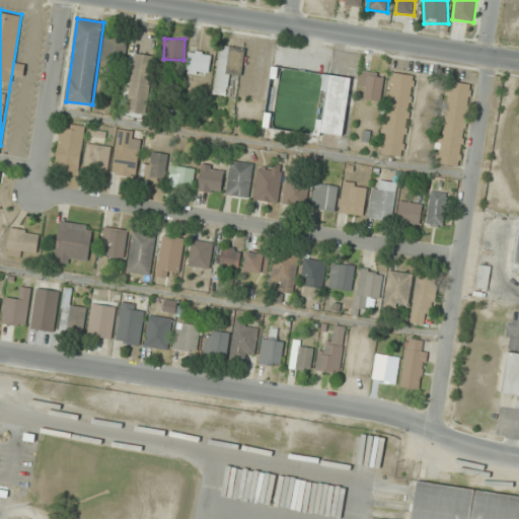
[(103,67),(127,66),(126,40),(101,41),(103,67)]
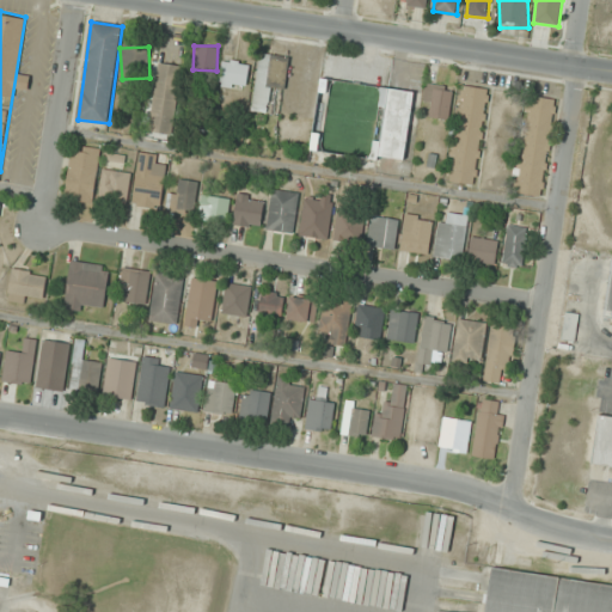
[(252,111),(269,114),(271,89),(285,91),(289,57),(261,53),(252,111)]
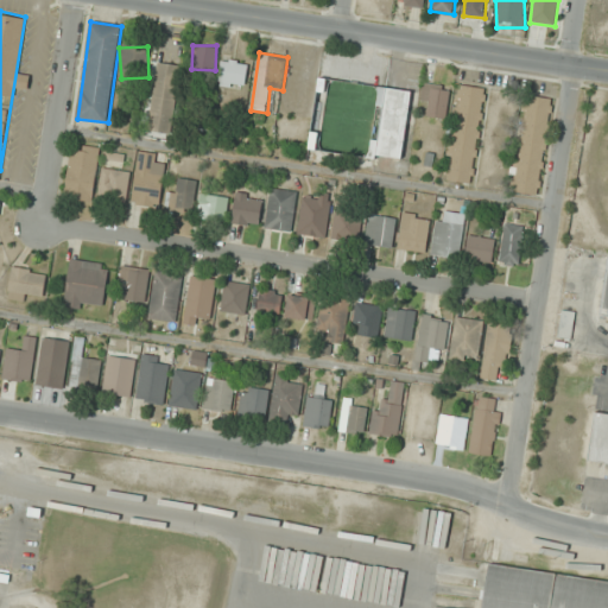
[(245,88),(247,62),(221,59),(219,86),(245,88)]
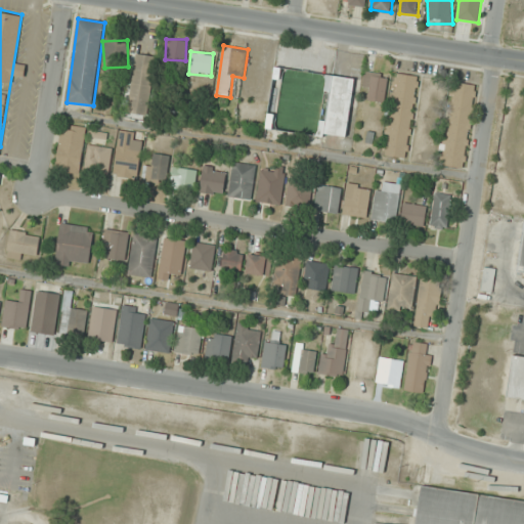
[(129,114),(148,116),(154,55),(134,54),(129,114)]
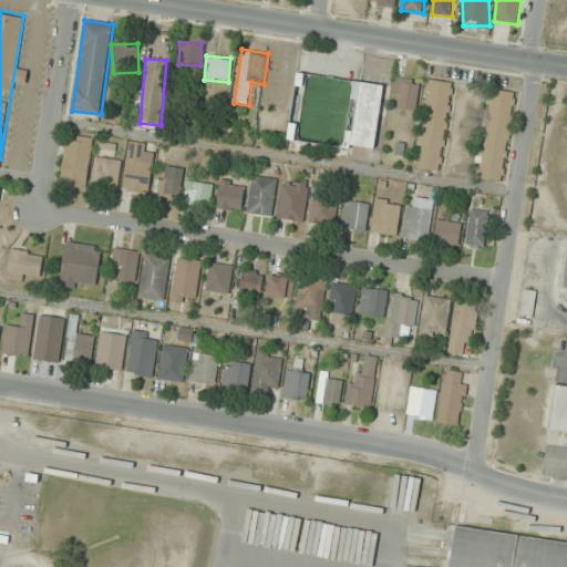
[(418,79),(393,79),(393,96),(398,96),(398,109),(418,109),(418,79)]
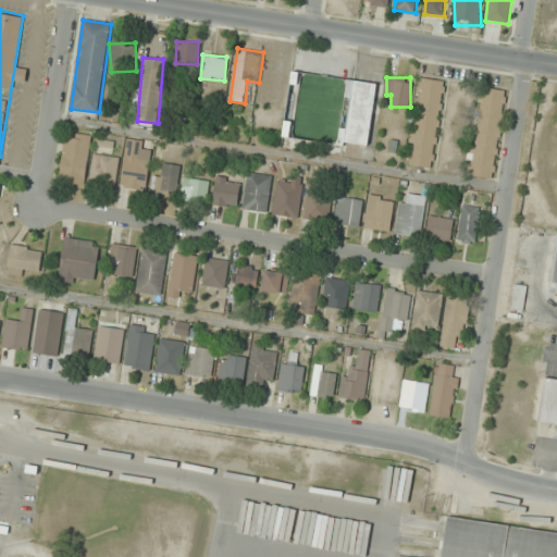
[(433,168),(445,81),(419,77),(406,164),(433,168)]
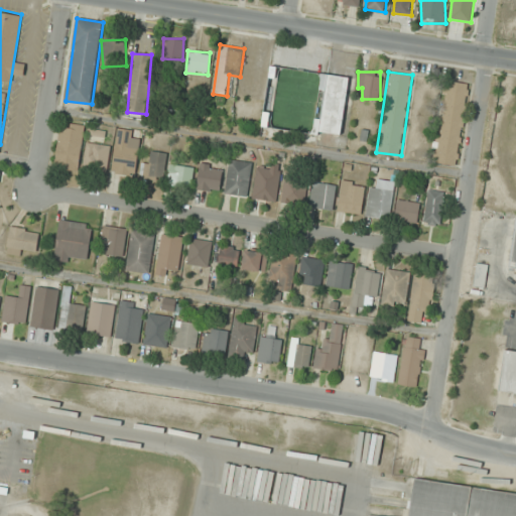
[(348,77),(321,75),(319,92),(324,92),(321,118),(315,117),(313,133),(342,136),(348,77)]
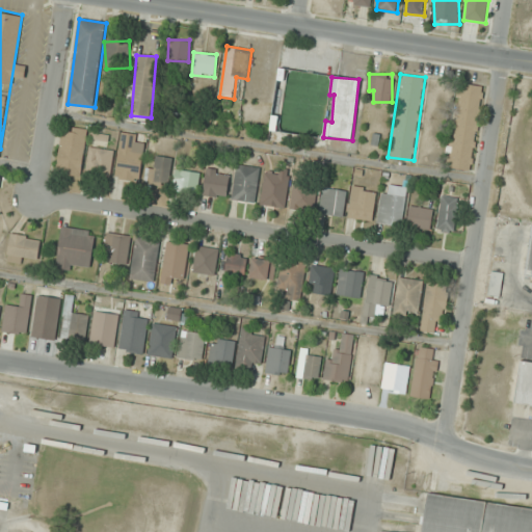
[(484,87),(457,83),(444,167),(471,171),(484,87)]
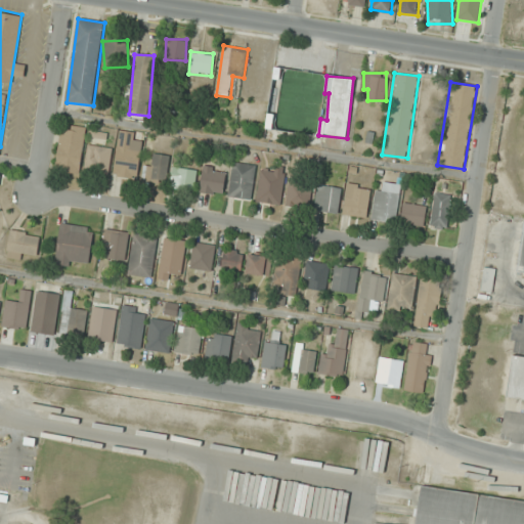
[(55,171),(80,174),(85,127),(60,124),(55,171)]
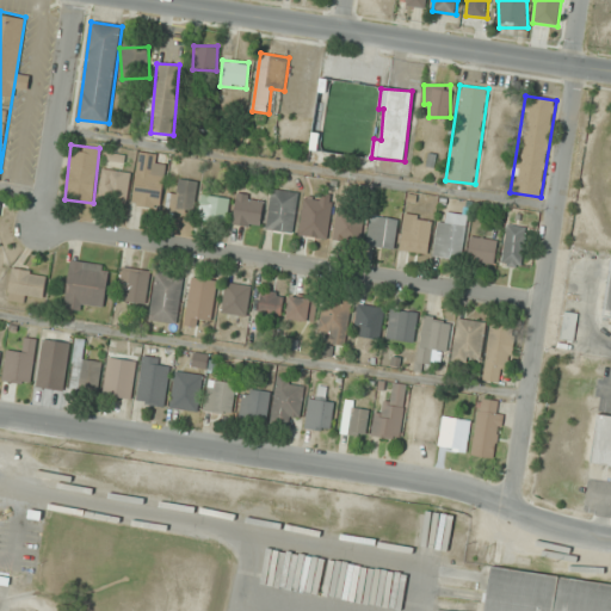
[(161,208),(167,155),(139,152),(133,204),(161,208)]
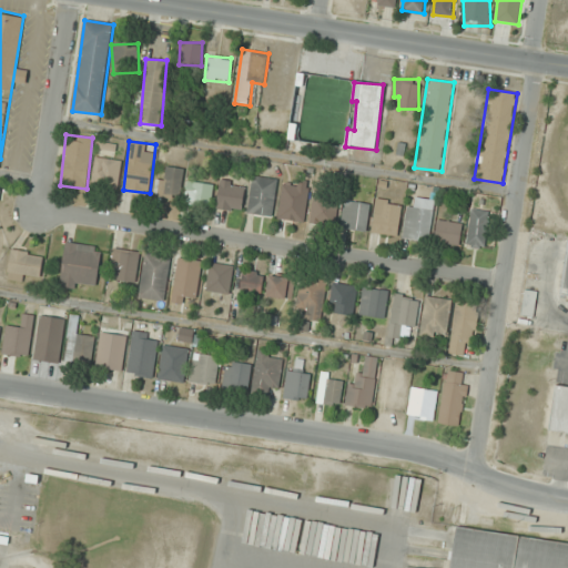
[(121,160),(94,158),(93,188),(120,189),(121,160)]
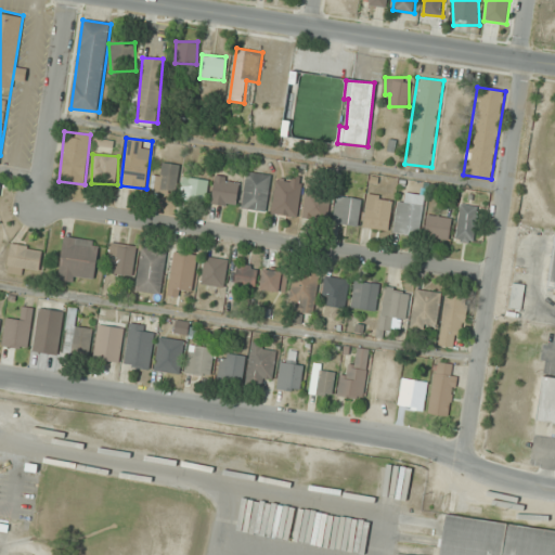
[(177,193),(177,164),(159,164),(159,169),(153,169),(153,193),(177,193)]
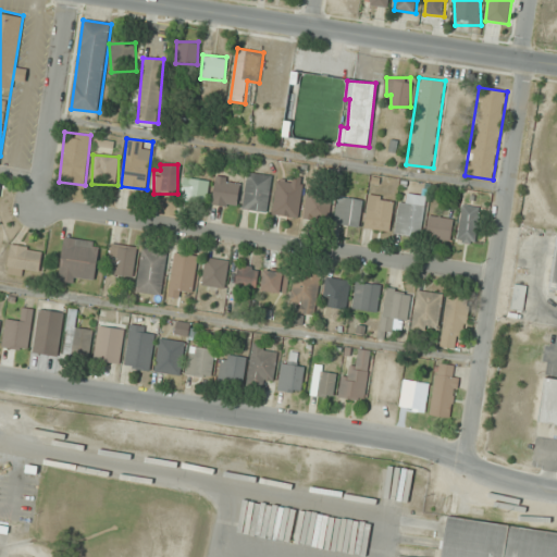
[(244,210),(268,213),(272,175),(247,173),(244,210)]
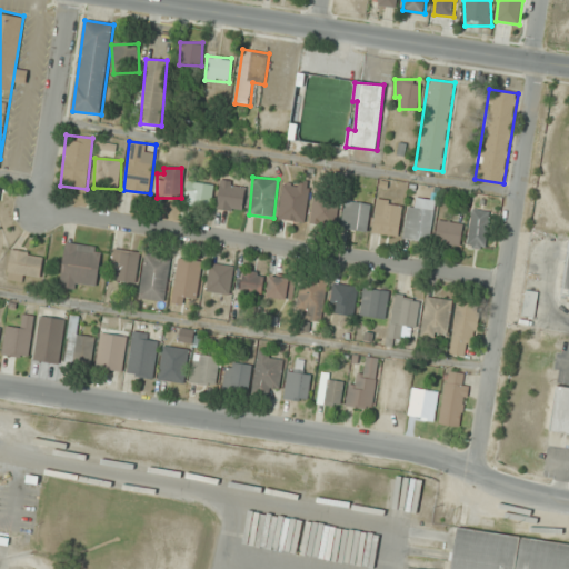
[(246,183),(220,181),(218,209),(243,211),(246,183)]
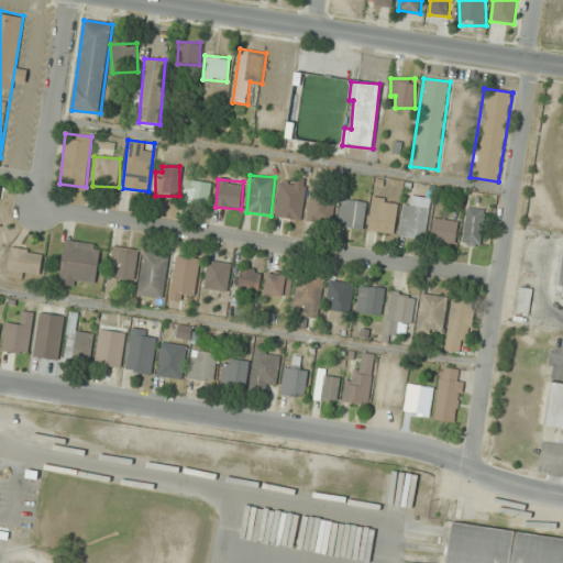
[(184,202),(209,205),(211,183),(185,180),(184,202)]
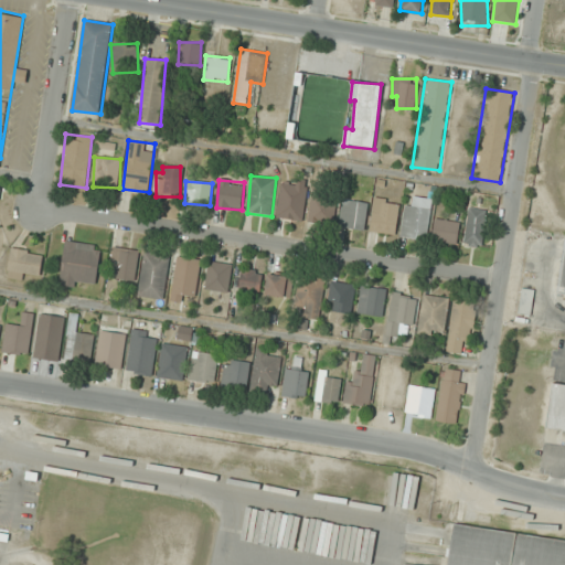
[(307,189),(281,184),(276,217),(301,222),(307,189)]
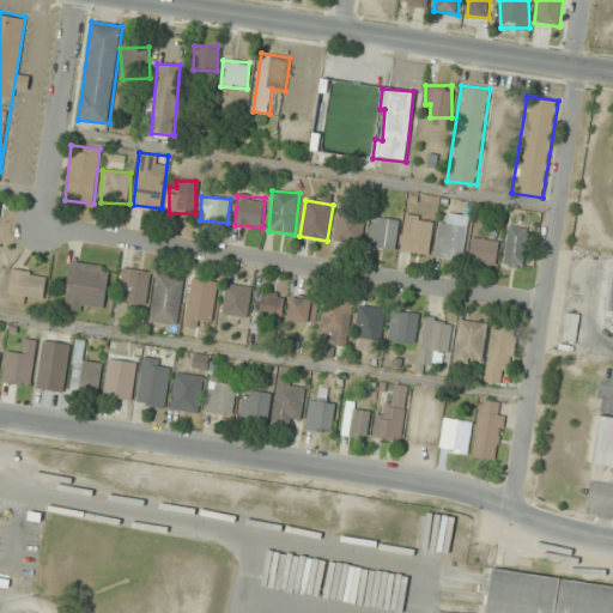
[(338,243),(364,241),(362,211),(335,212),(338,243)]
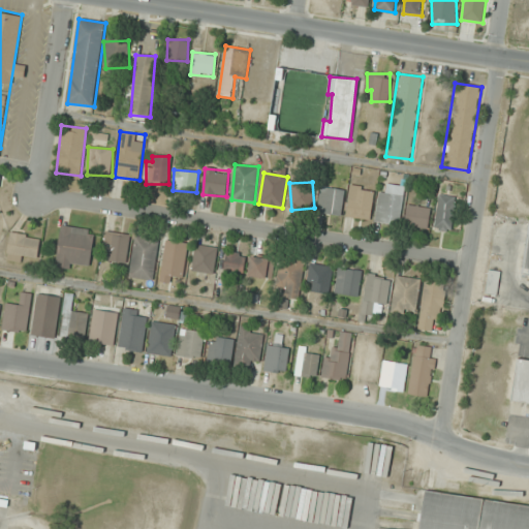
[(400,226),(405,186),(381,183),(376,223),(400,226)]
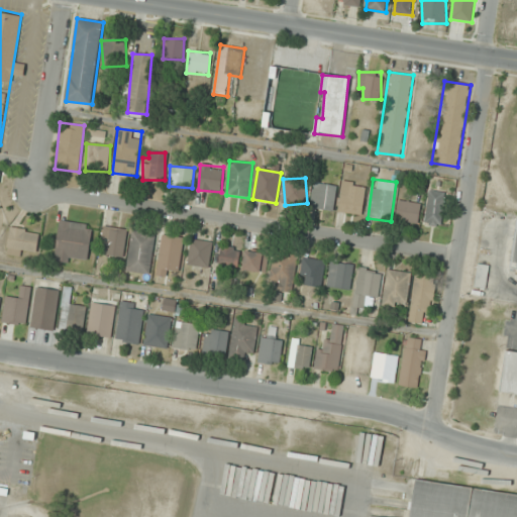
[(368,185),(343,180),(337,211),(360,216),(368,185)]
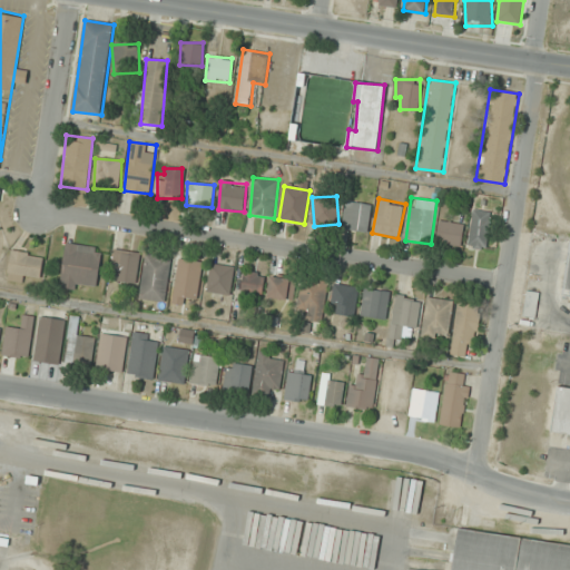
[(342,227),(366,233),(372,206),(347,200),(342,227)]
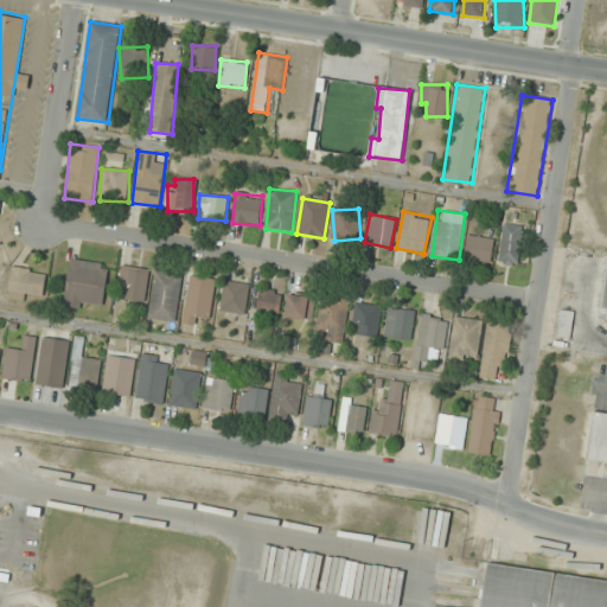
[(517,267),(524,227),(505,223),(498,263),(517,267)]
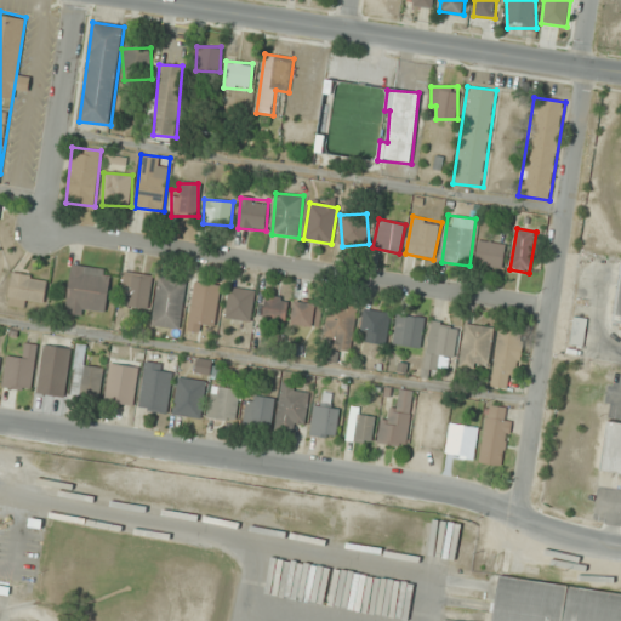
[(505,244),(478,240),(476,266),(502,268),(505,244)]
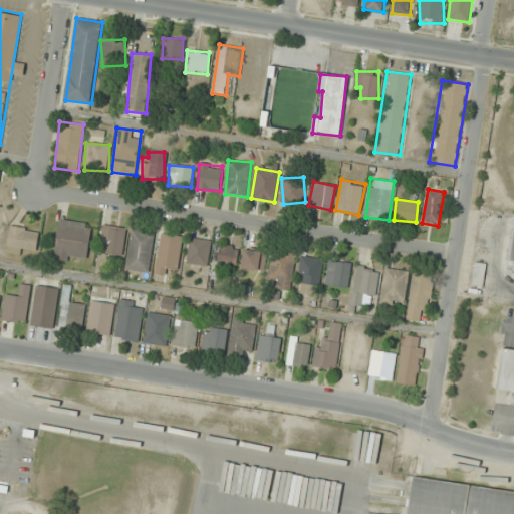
[(513,215),(505,267),(513,268),(513,215)]
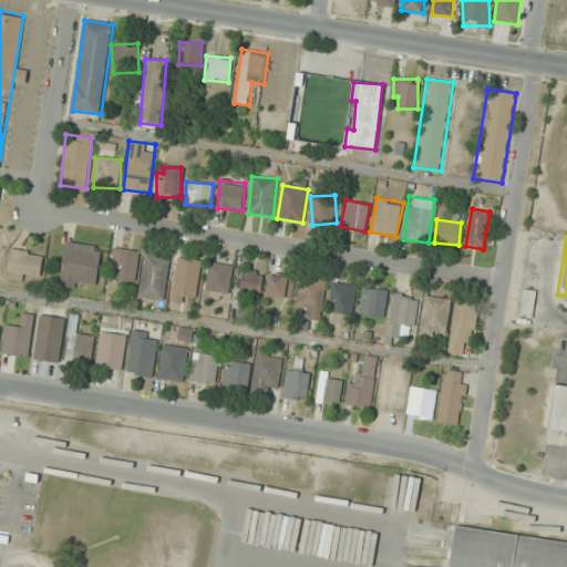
[(95,289),(101,247),(65,241),(59,285),(95,289)]
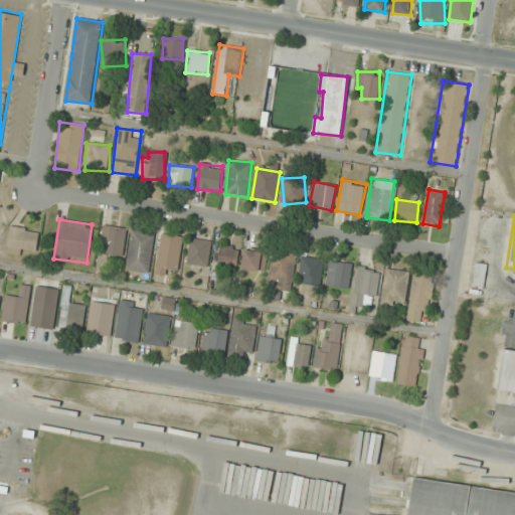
[(123,256),(127,229),(103,224),(99,252),(123,256)]
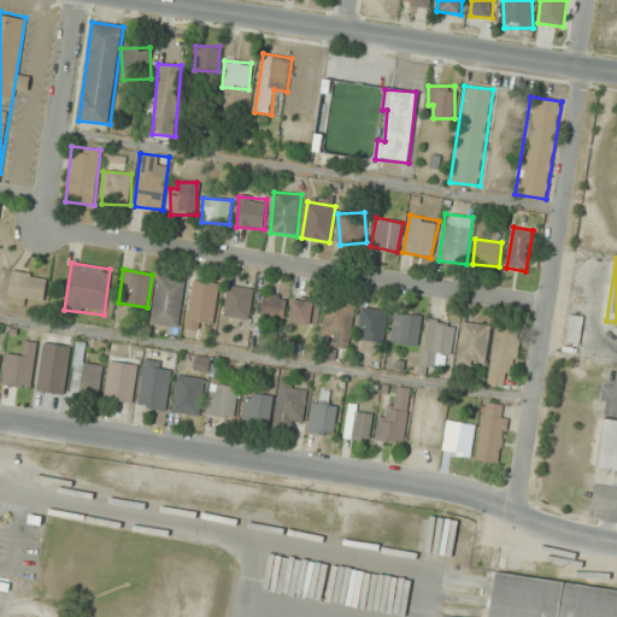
[(48,276),(12,271),(7,304),(31,306),(33,298),(45,299),(48,276)]
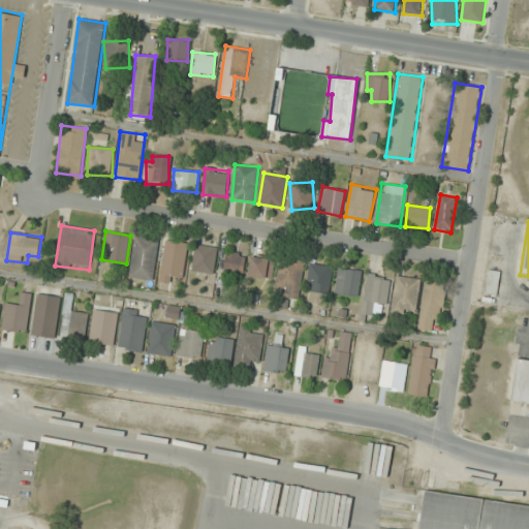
[(152,284),(159,241),(135,237),(128,281),(152,284)]
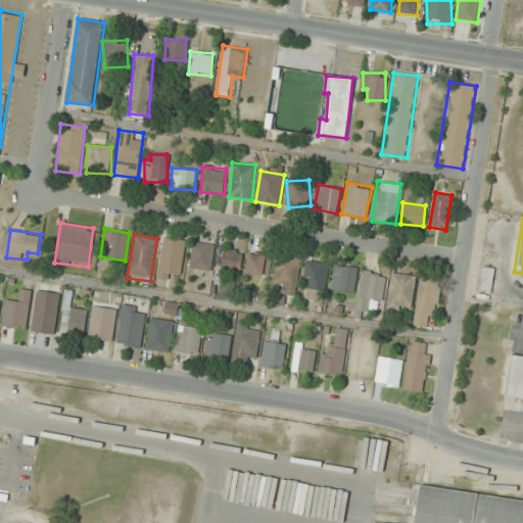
[(186,241),(164,237),(158,277),(180,281),(186,241)]
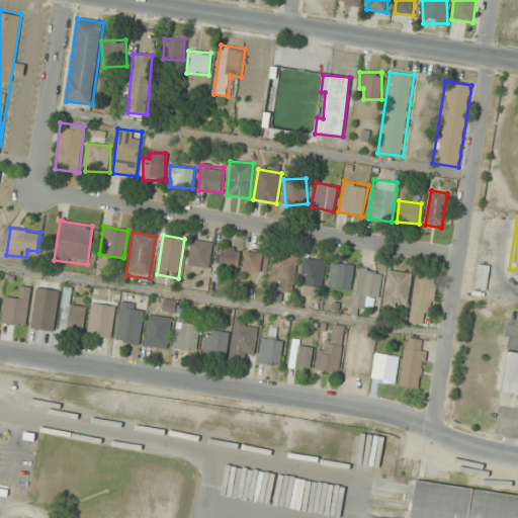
[(186,265),(208,269),(212,243),(190,239),(186,265)]
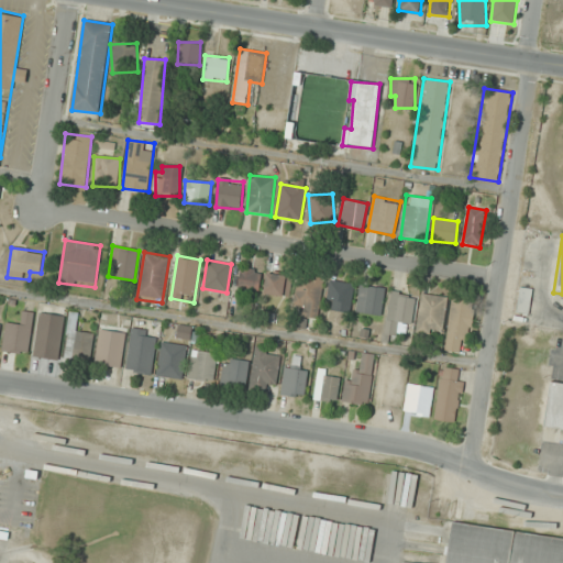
[(238,289),(254,290),(256,269),(241,267),(238,289)]
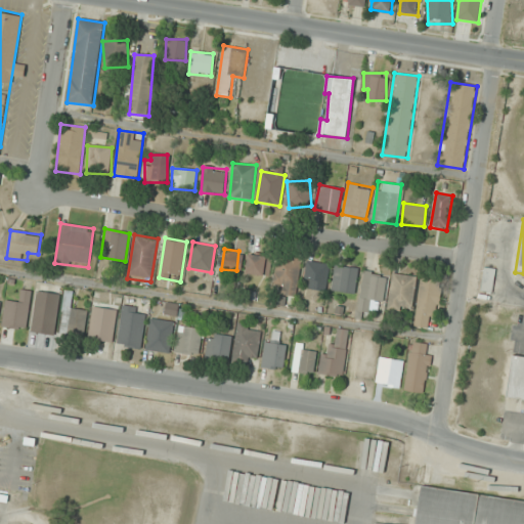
[(269,276),(271,257),(248,255),(246,273),(269,276)]
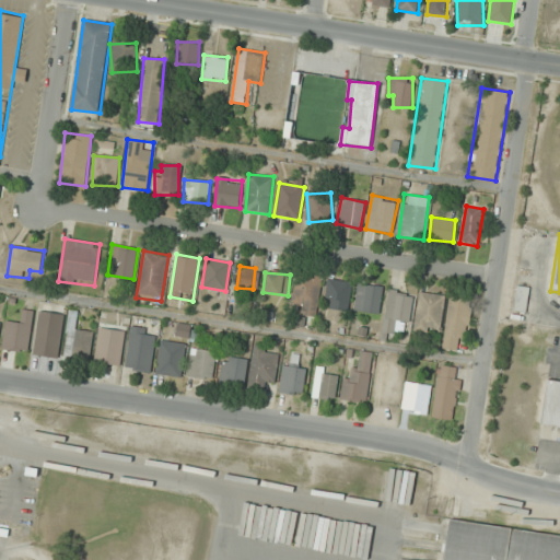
[(323,277),(296,273),(293,304),(302,305),(301,316),(316,317),(323,277)]
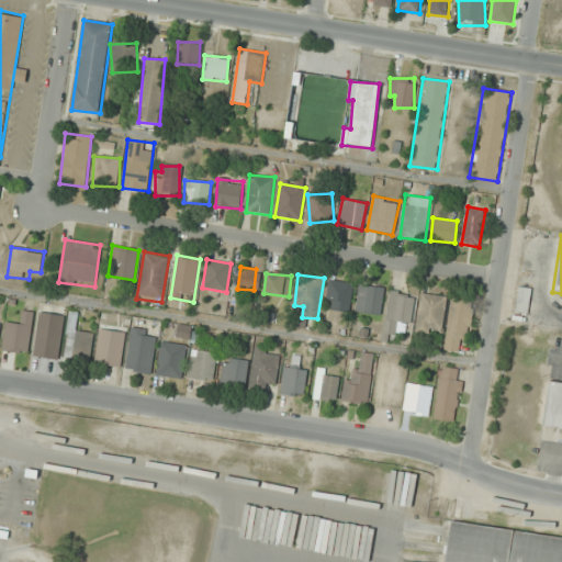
[(324,306),(348,313),(356,285),(332,279),(324,306)]
